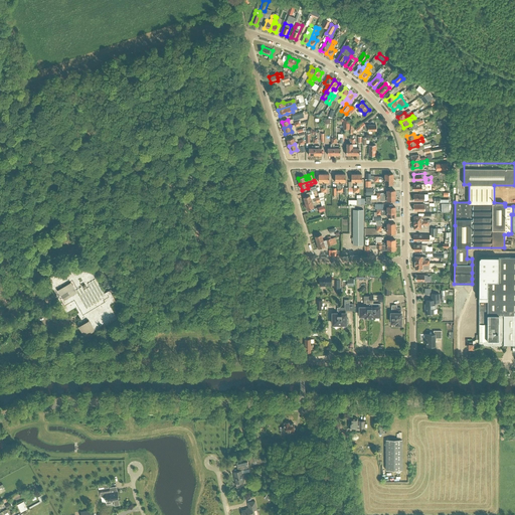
[(310,195),(304,197),(305,203),(312,201),(310,195)]
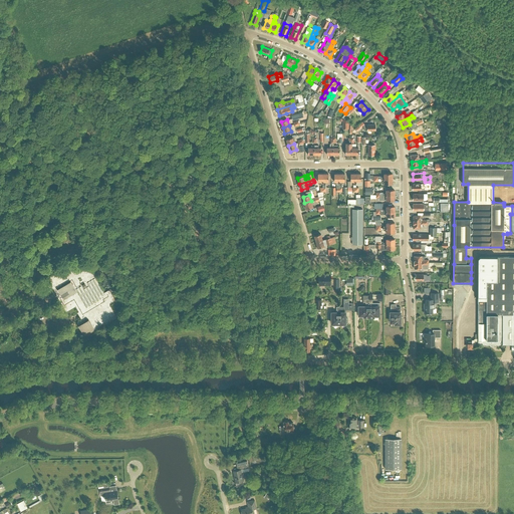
[(311,201),(304,203),(306,209),(313,207),(311,201)]
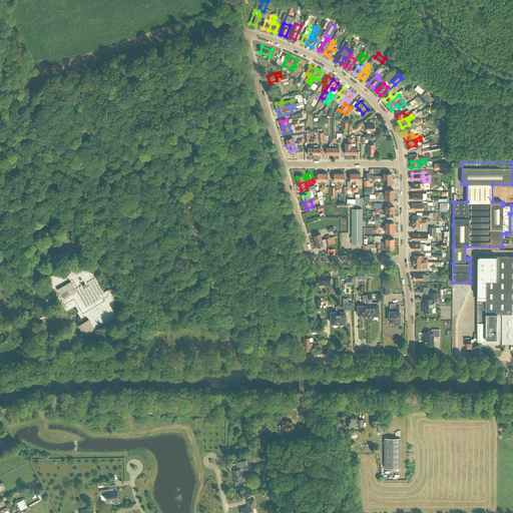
[(352,208),(352,243),(362,243),(362,208),(352,208)]
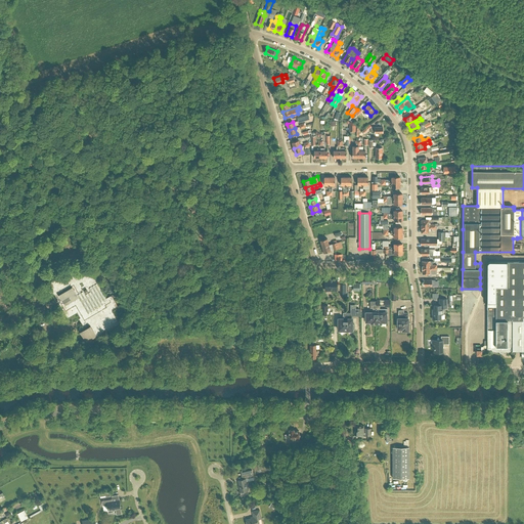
[(436,238),(432,238),(421,238),(421,245),(429,245),(429,247),(440,247),(440,244),(436,244),(436,243),(436,238)]
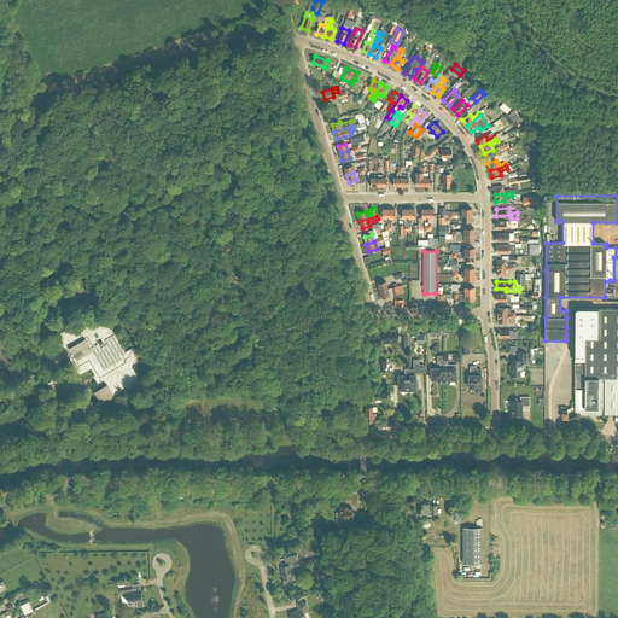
[(394,295),(400,293),(397,286),(392,287),(388,289),(380,291),(383,298),(390,296),(390,295),(394,293),(394,295)]
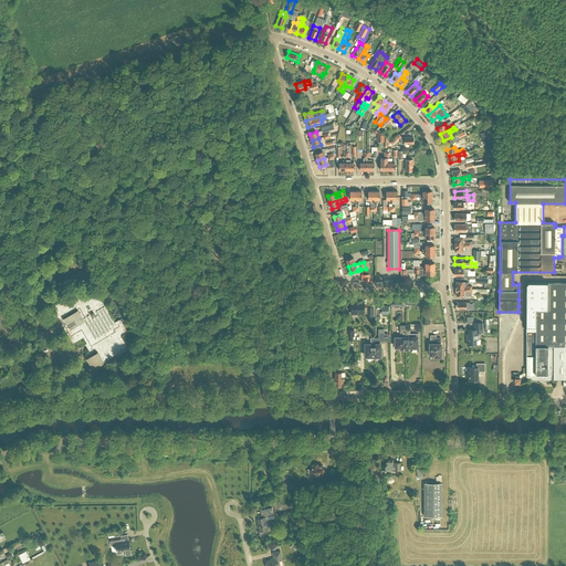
[(467,270),(467,269),(454,269),(454,275),(463,275),(463,278),(467,278),(467,275),(471,275),(471,270),(467,270)]
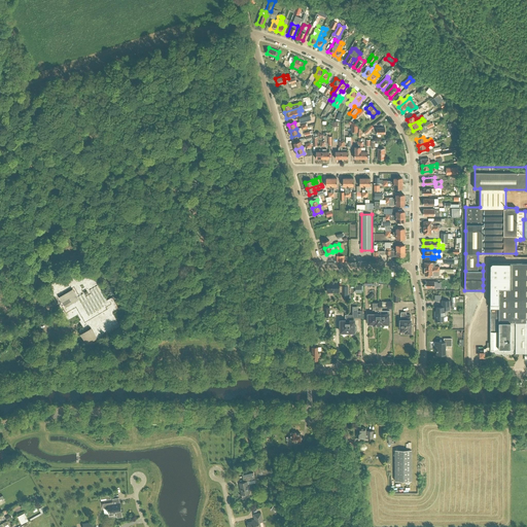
[(516,352),(526,352),(526,262),(492,262),(490,265),(490,352),(495,352),(496,353),(501,354),(502,355),(506,355),(507,354),(515,354),(516,352)]
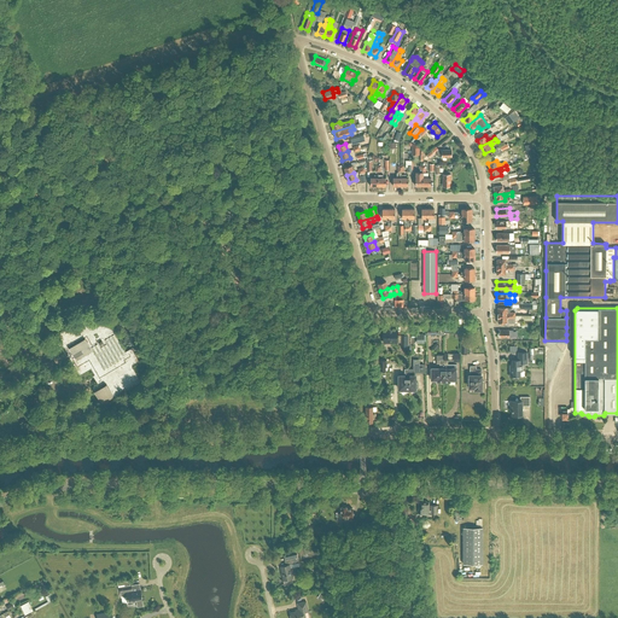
[(120,355),(122,359),(104,369),(91,347),(97,343),(99,347),(108,342),(105,338),(117,332),(108,315),(92,324),(89,320),(68,332),(65,328),(53,336),(60,349),(65,345),(69,351),(68,353),(69,355),(80,374),(92,367),(95,374),(93,375),(98,384),(92,386),(103,403),(141,382),(132,366),(139,361),(132,348),(120,355)]
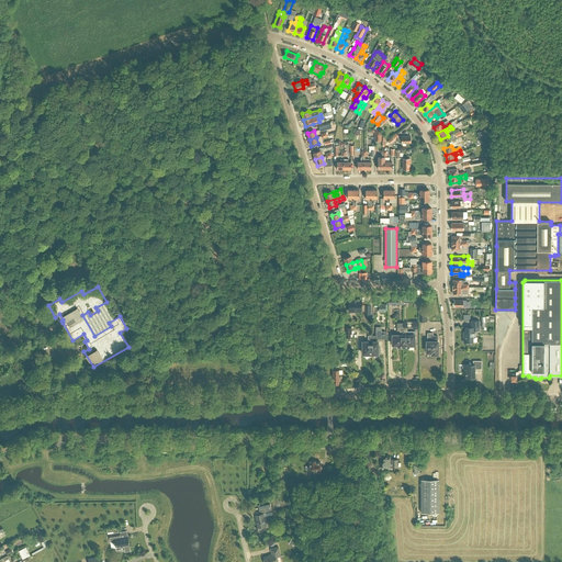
[(361,300),(358,300),(352,300),(349,300),(349,304),(348,305),(348,306),(349,307),(349,311),(361,311),(361,300)]
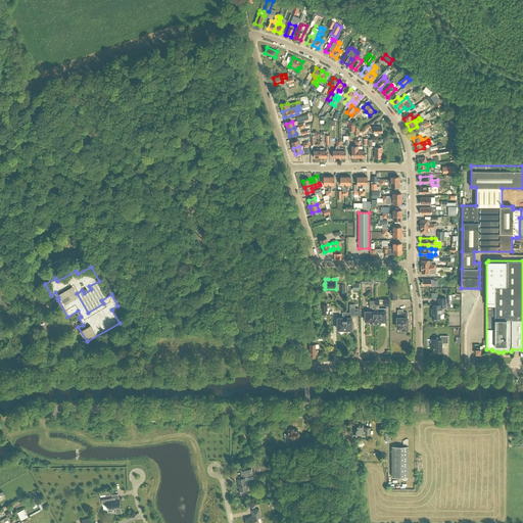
[(433,308),(431,308),(431,319),(435,319),(435,318),(440,318),(440,314),(442,314),(442,307),(446,307),(446,298),(438,298),(438,304),(433,304),(433,308)]
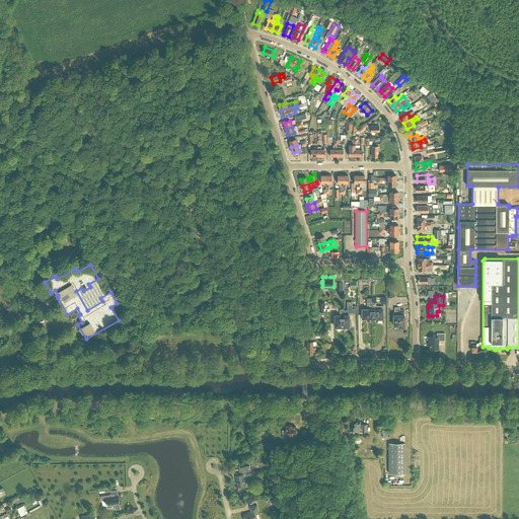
[(382,309),(382,307),(379,307),(379,309),(376,309),(376,310),(374,310),(374,308),(376,306),(376,297),(373,297),(373,298),(373,302),(372,319),(377,319),(377,318),(382,318),(382,314),(383,314),(383,309),(382,309)]
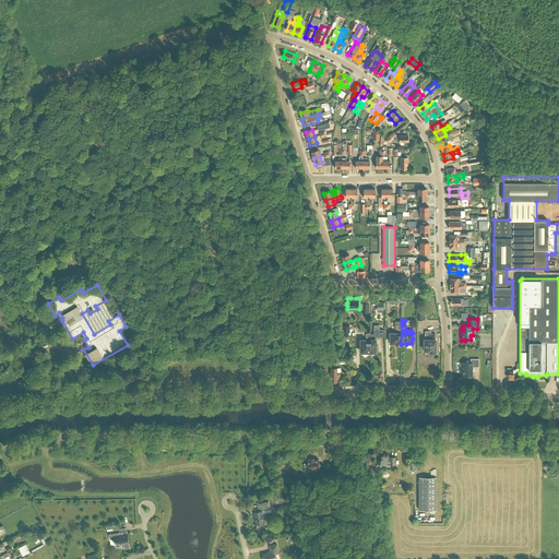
[(402,325),(402,321),(395,321),(395,329),(397,329),(397,330),(400,332),(400,334),(397,334),(397,333),(390,333),(390,339),(391,339),(391,343),(396,343),(396,344),(401,344),(402,325)]
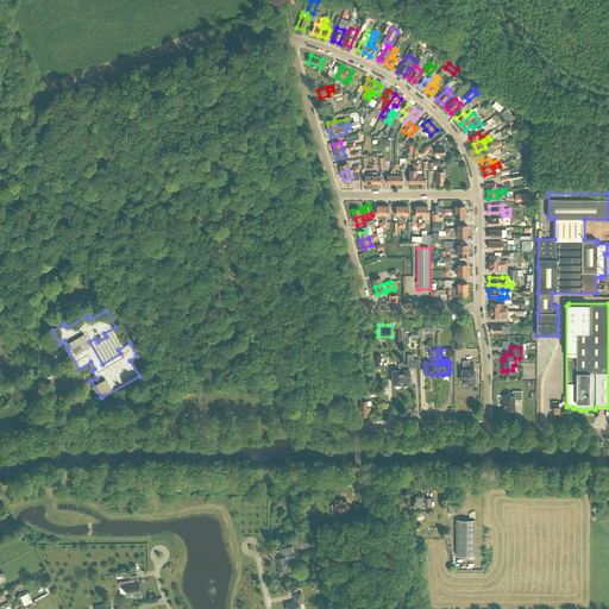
[(403,369),(403,383),(405,383),(409,383),(412,383),(412,382),(412,377),(409,377),(409,366),(414,366),(414,368),(418,368),(418,359),(414,359),(414,353),(408,353),(408,364),(402,364),(402,369),(403,369)]
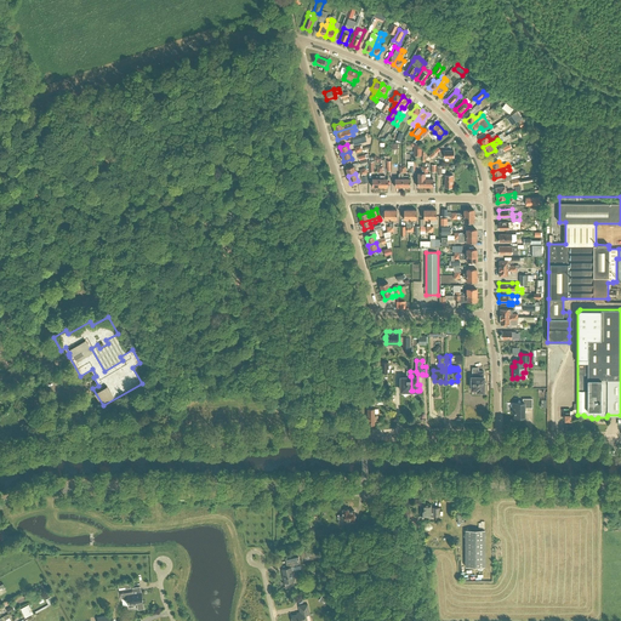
[(34,365),(12,377),(17,385),(38,372),(34,365)]
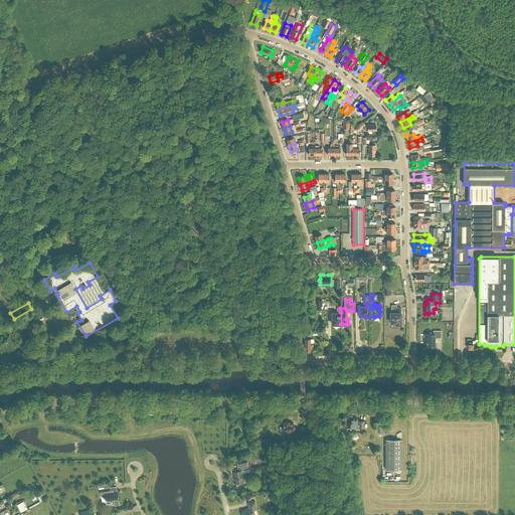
[(391,318),(391,322),(396,323),(396,324),(401,324),(401,320),(402,320),(402,316),(401,316),(401,313),(401,308),(396,308),(396,305),(391,305),(391,313),(391,318)]
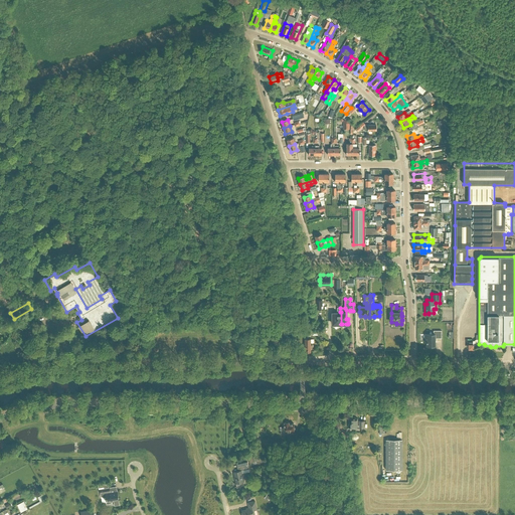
[(332,322),(333,323),(333,324),(337,324),(341,324),(341,312),(340,312),(340,308),(337,308),(337,313),(333,313),(333,317),(333,319),(332,319),(332,320),(331,320),(331,321),(332,321),(332,322)]
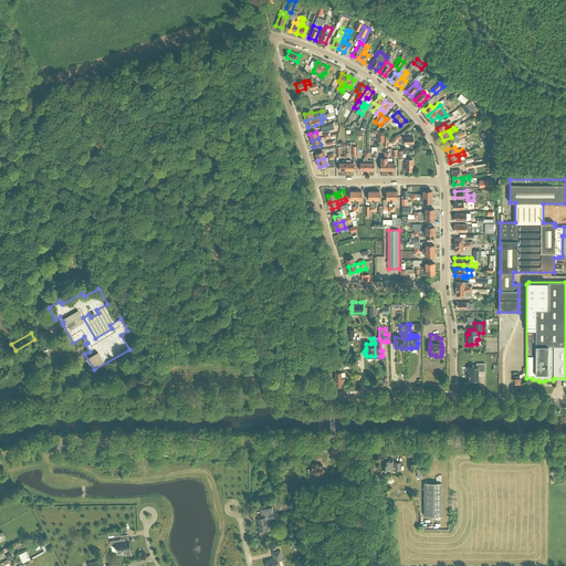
[(469,376),(469,380),(478,380),(478,371),(485,371),(485,363),(477,363),(477,367),(467,367),(467,376),(469,376)]
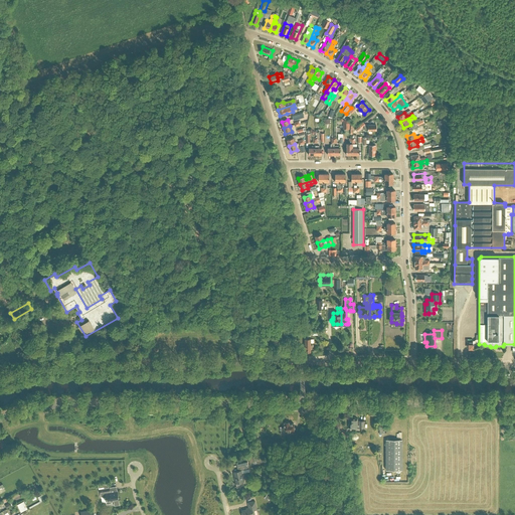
[(349,422),(349,428),(364,428),(364,420),(359,420),(359,424),(357,424),(357,418),(350,417),(350,422),(349,422)]
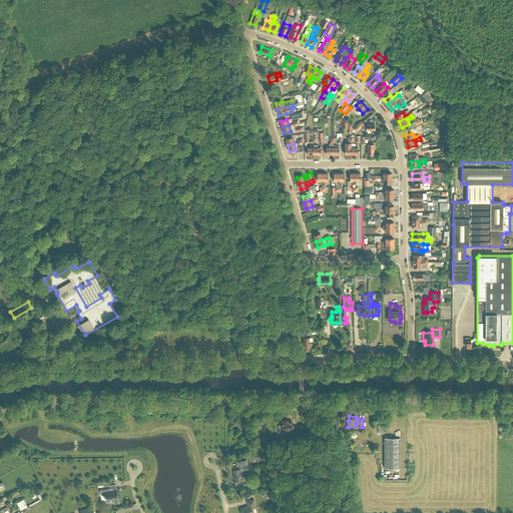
[(282,430),(287,430),(287,431),(293,431),(293,422),(288,422),(288,421),(284,421),(283,426),(282,426),(282,430)]
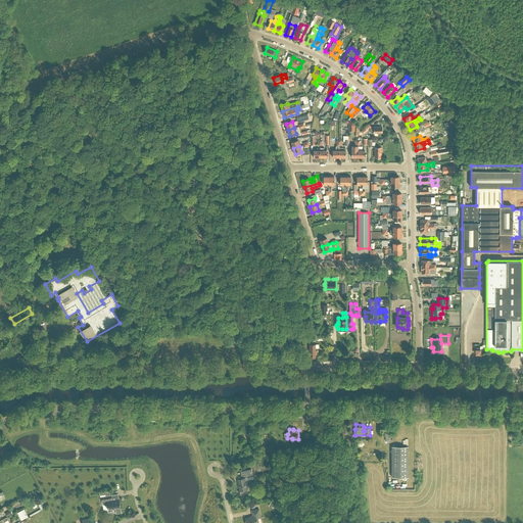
[(392,446),(392,477),(408,477),(408,446),(392,446)]
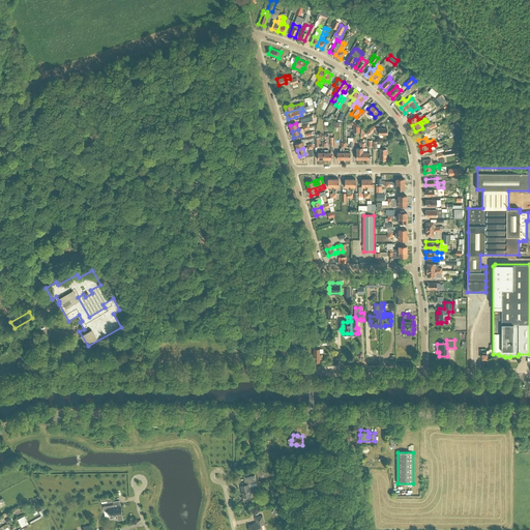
[(247,499),(252,499),(248,483),(256,482),(255,475),(248,476),(248,479),(244,480),(245,484),(240,486),(243,497),(246,497),(247,499)]
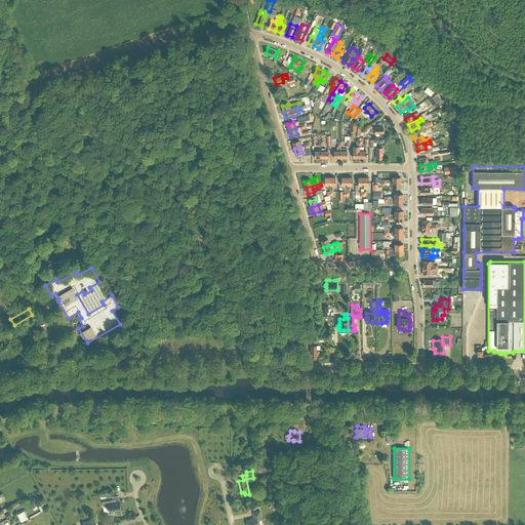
[(102,498),(103,507),(108,508),(109,514),(114,513),(114,511),(116,511),(117,516),(122,515),(120,501),(119,498),(113,499),(113,502),(112,502),(111,496),(102,498)]
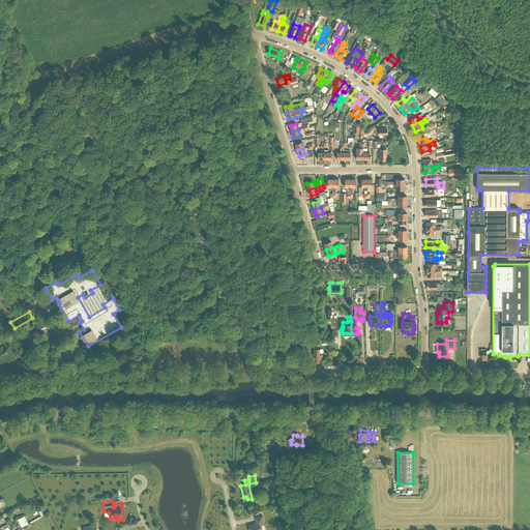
[(257,523),(254,523),(254,524),(248,525),(249,529),(262,529),(261,523),(264,523),(262,516),(255,517),(257,523)]
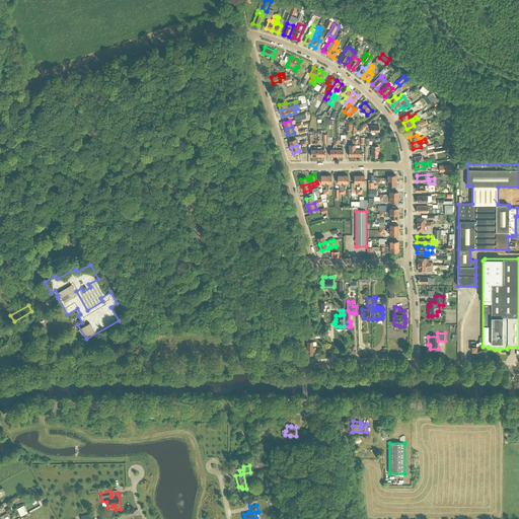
[(23,506),(17,508),(21,516),(26,514),(23,506)]
